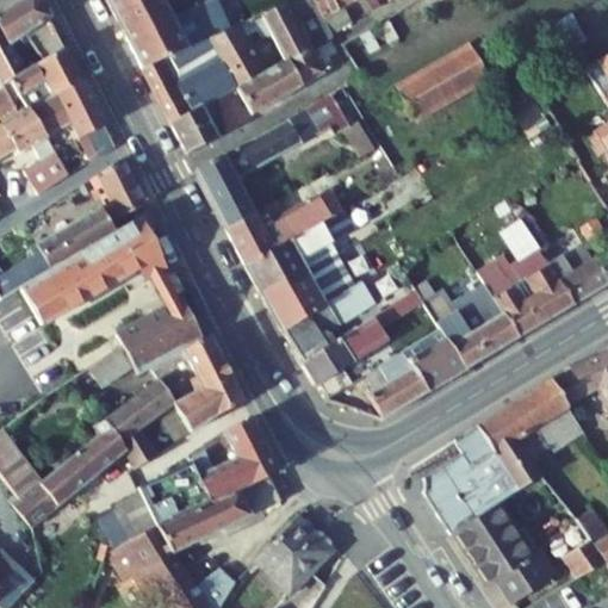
[(12,79),(68,47),(44,0),(23,0),(0,13),(0,76),(4,84),(12,79)]
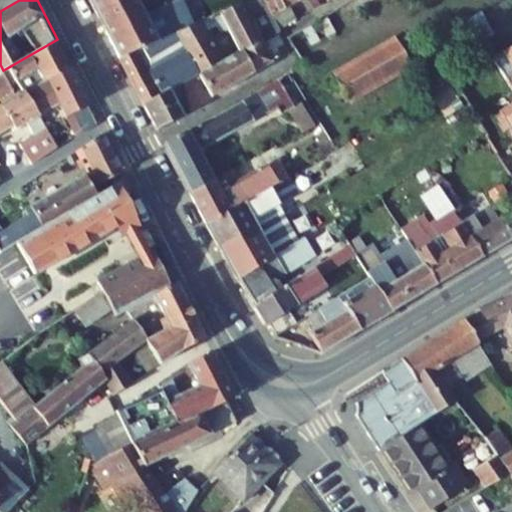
[(90,0),(100,17),(135,2),(133,0),(90,0)]
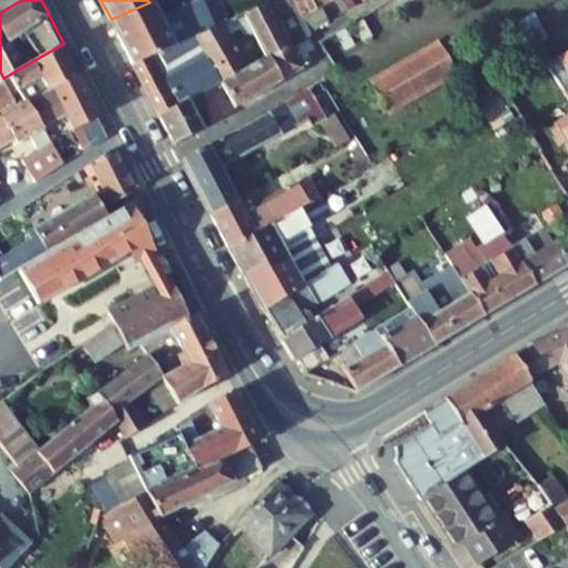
[(163,15),(155,0),(147,0),(149,2),(111,19),(119,33),(163,15)]
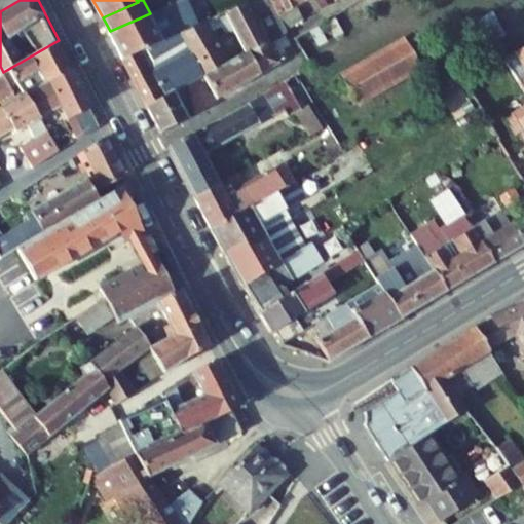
[(228,12),(249,3),(248,0),(207,0),(210,4),(157,27),(150,13),(110,31),(123,58),(147,47),(181,32),(228,12)]
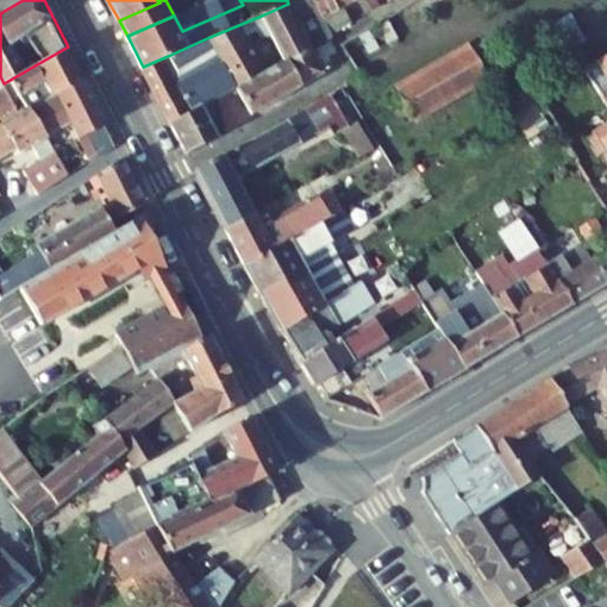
[(302,85),(324,72),(294,14),(301,11),(317,39),(318,45),(335,38),(333,32),(315,0),(294,0),(288,4),(264,14),(273,32),(288,60),(288,58),(302,85)]
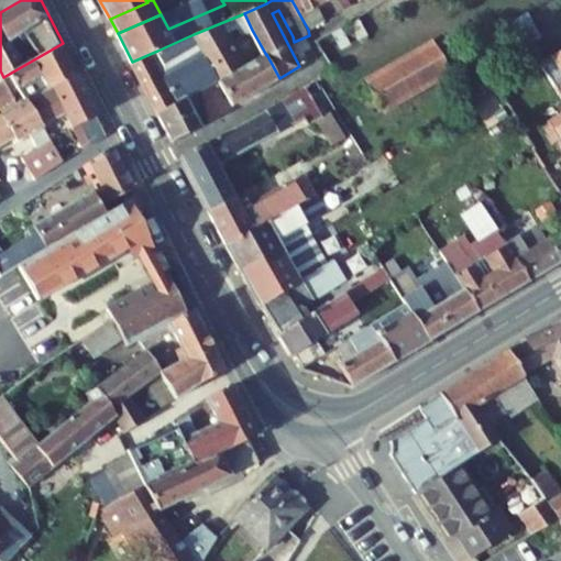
[(292,0),(308,30),(326,20),(317,6),(327,0),(292,0)]
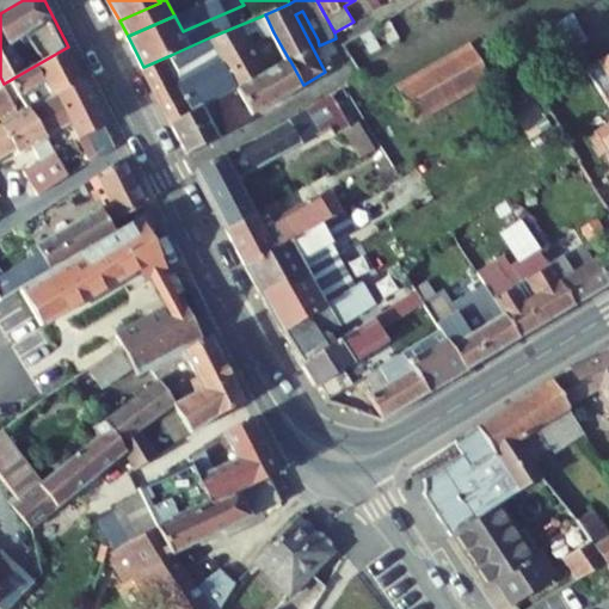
[(383,5),(380,0),(368,0),(370,4),(374,10),(383,5)]
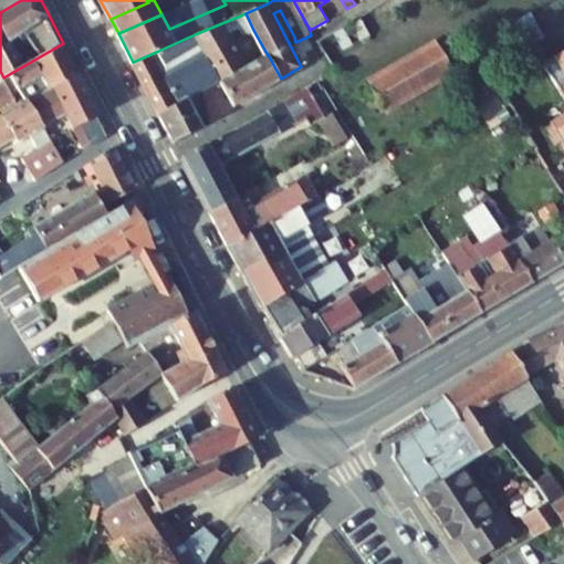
[(517,22),(529,45),(545,34),(533,11),(517,22)]
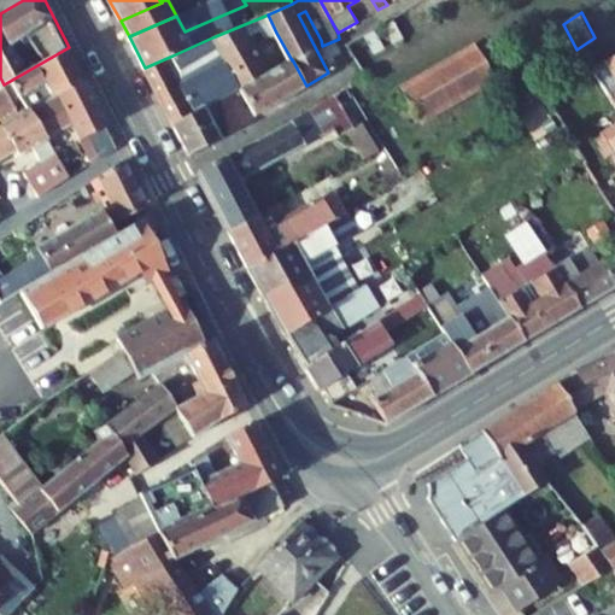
[(240,87),(257,113),(287,97),(306,86),(292,59),(292,60),(273,71),(267,75),(246,39),(262,30),(267,37),(276,33),(268,15),(212,37),(232,70),(240,87)]
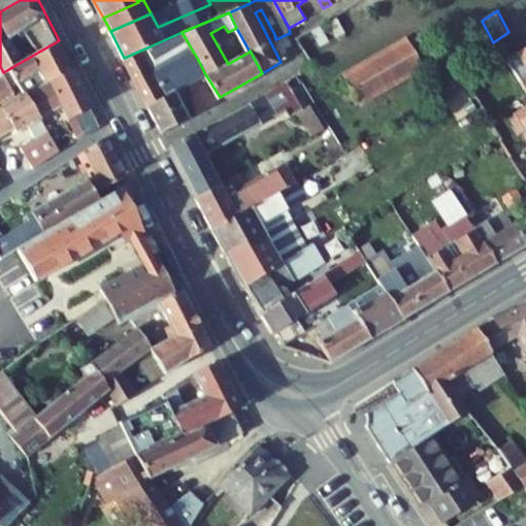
[(313,27),(322,44),(347,32),(336,12),(313,27)]
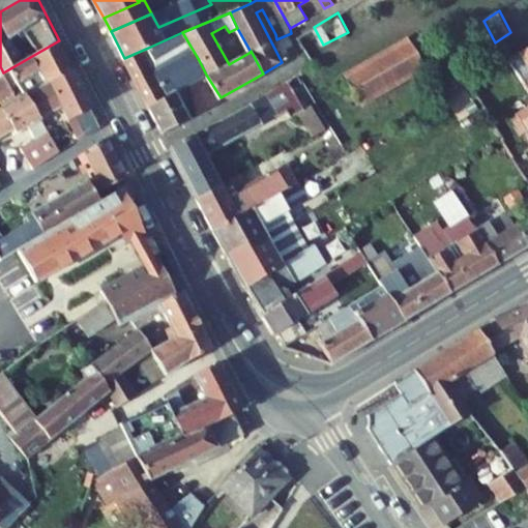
[(442,56),(429,29),(411,38),(426,65),(442,56)]
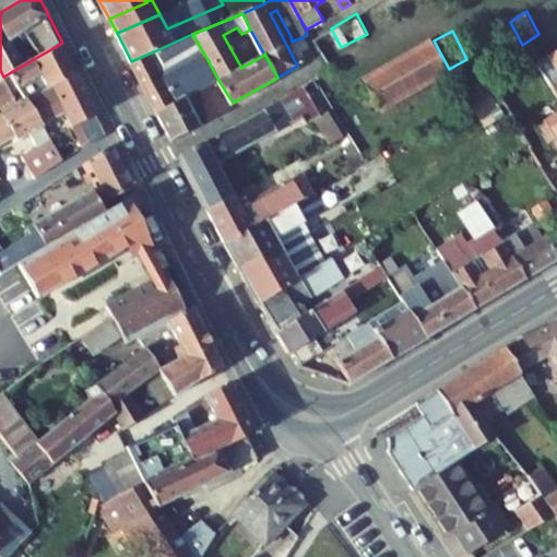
[(166,66),(166,79),(178,101),(187,96),(178,82),(210,63),(192,34),(156,50),(162,60),(162,59),(166,66)]
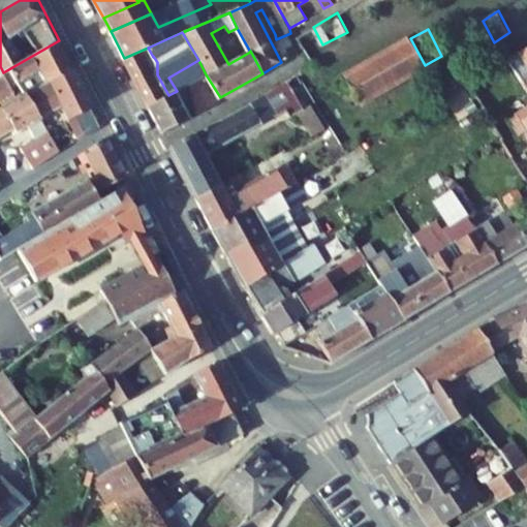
[(346,76),(360,102),(425,65),(410,38),(346,76)]
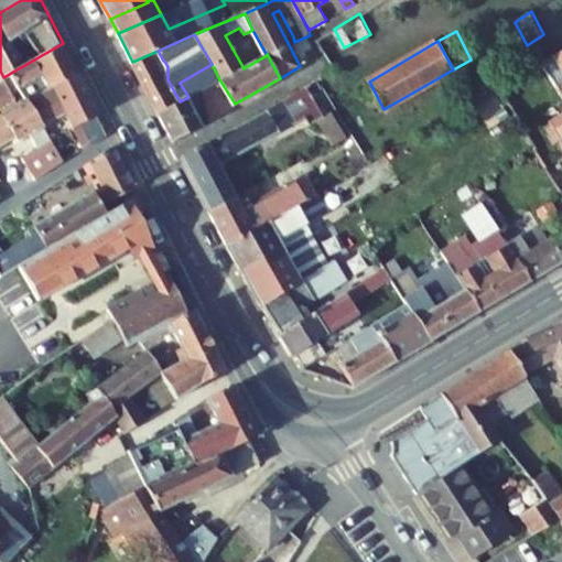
[(77,73),(63,43),(11,73),(23,94),(30,98),(77,73)]
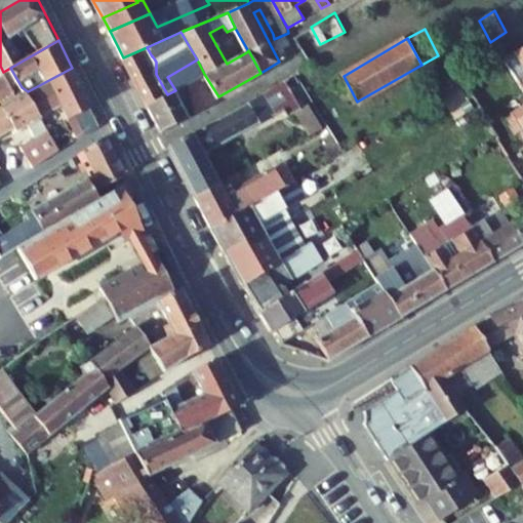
[(522,46),(507,56),(520,78),(522,76),(522,46)]
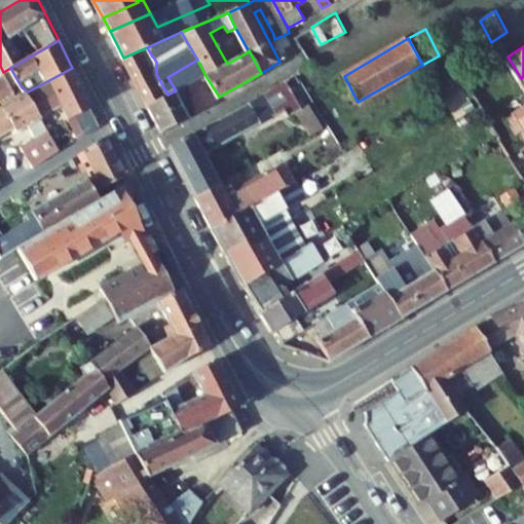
[(148,105),(167,95),(156,74),(156,62),(152,55),(152,57),(147,47),(123,58),(148,105)]
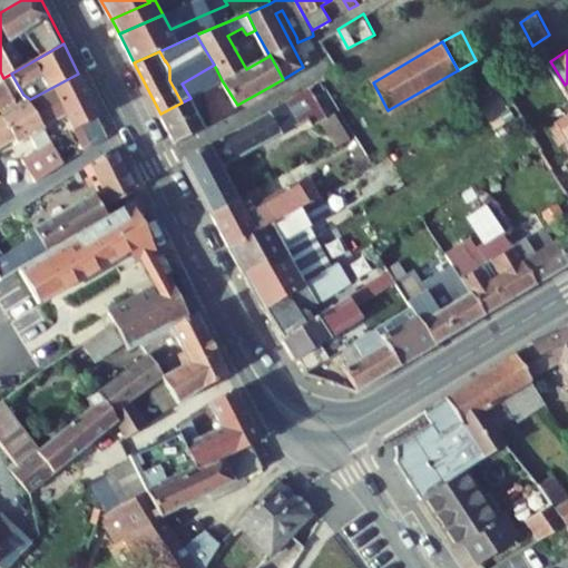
[(182,84),(191,98),(222,80),(214,65),(182,84)]
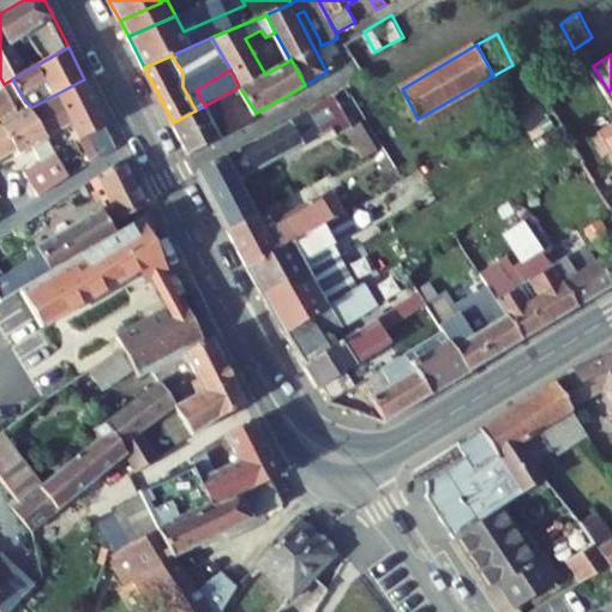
[(0,159),(17,149),(21,154),(35,145),(48,137),(33,107),(25,102),(12,79),(4,84),(19,113),(4,124),(0,125),(0,159)]
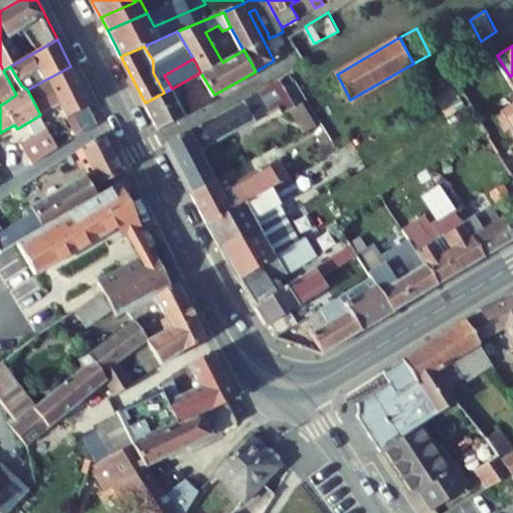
[(99,124),(90,106),(70,66),(27,90),(40,115),(61,104),(67,118),(69,121),(77,136),(99,124)]
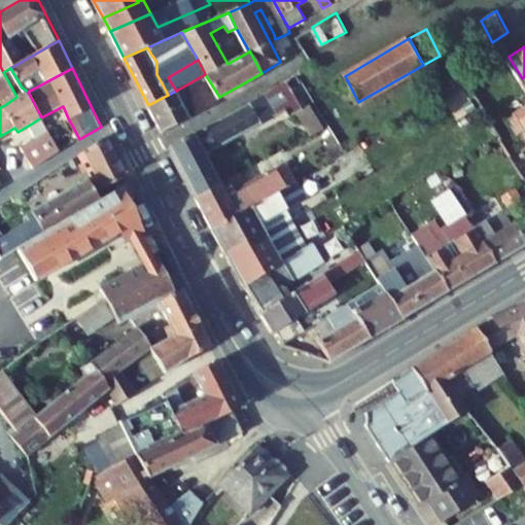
[(0,100),(3,106),(16,97),(3,72),(0,74),(0,100)]
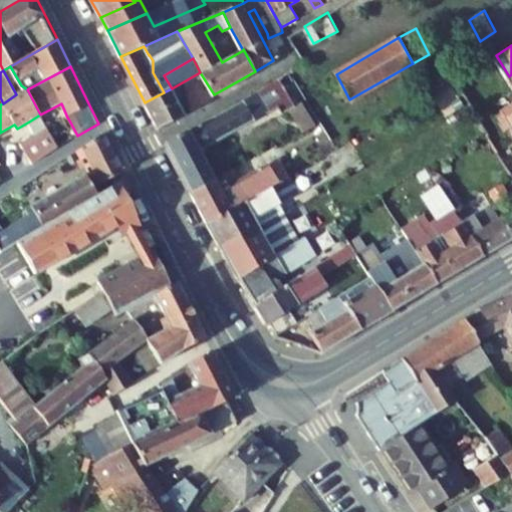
[(296,106),(293,101),(279,77),(243,100),(219,113),(166,142),(183,178),(190,192),(215,179),(208,165),(200,151),(278,107),(283,114),(289,110),(296,106)]
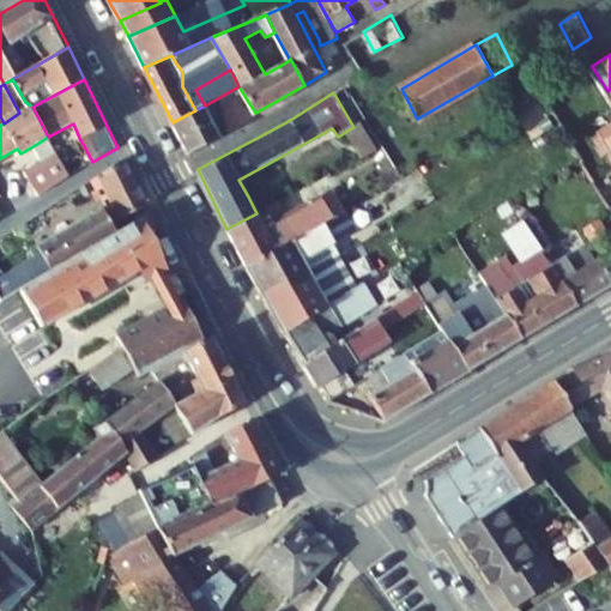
[(219,134),(205,106),(195,110),(173,122),(189,153),(221,137),(219,134)]
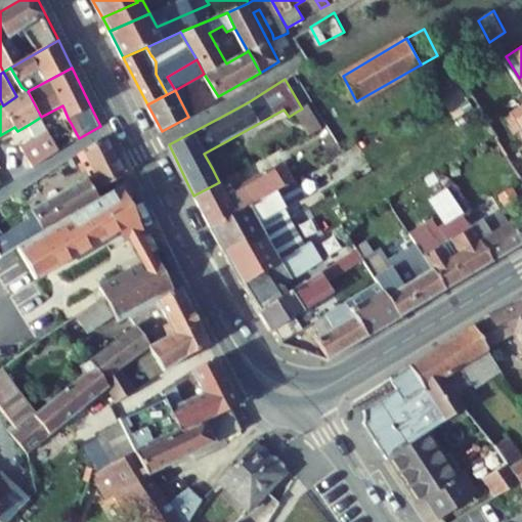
[(323,127),(309,103),(302,109),(295,113),(309,134),(323,127)]
